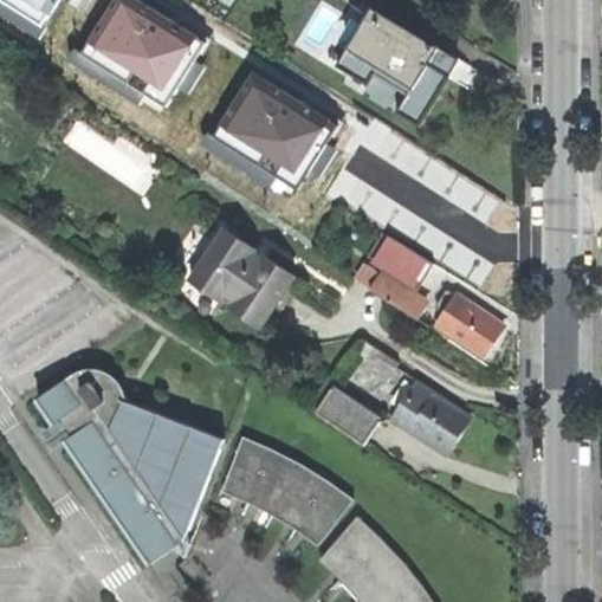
[(0,0),(0,2),(60,37),(83,0),(0,0)]
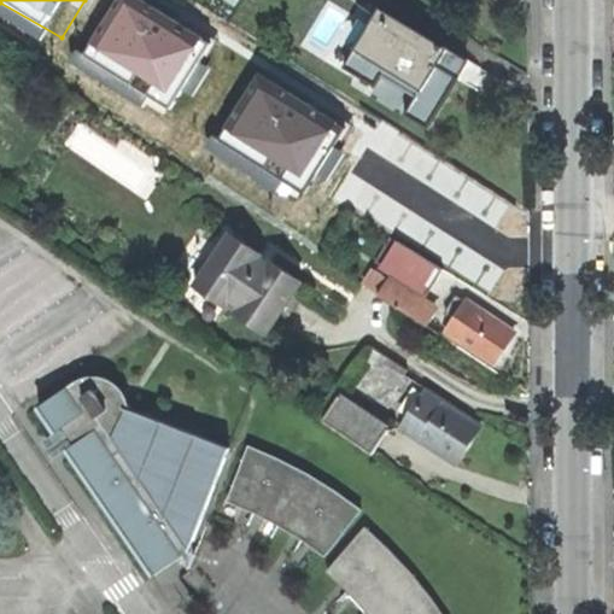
[(115,77),(192,120),(227,65),(237,51),(196,25),(155,0),(118,0),(77,64),(110,85),(115,77)]
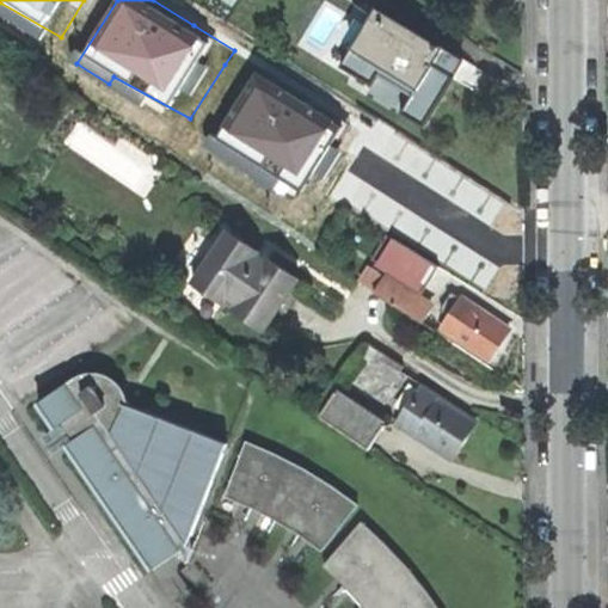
[(375,7),(341,65),(373,84),(382,68),(413,86),(398,111),(419,124),(443,86),(461,59),(375,7)]
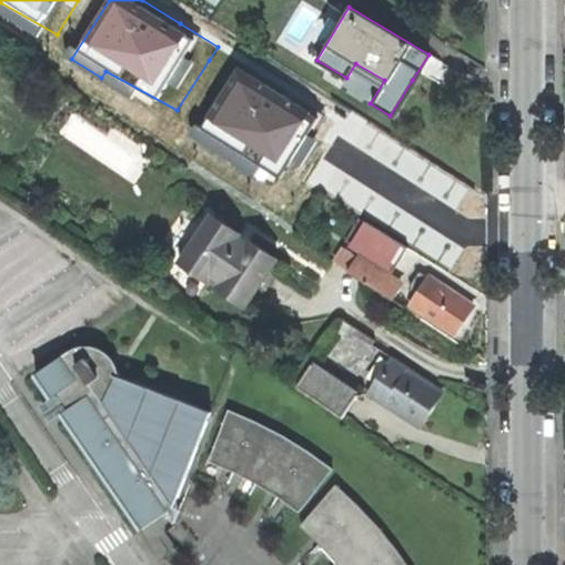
[(213,135),(283,175),(315,124),(324,111),(288,89),(225,50),(178,124),(209,143),(213,135)]
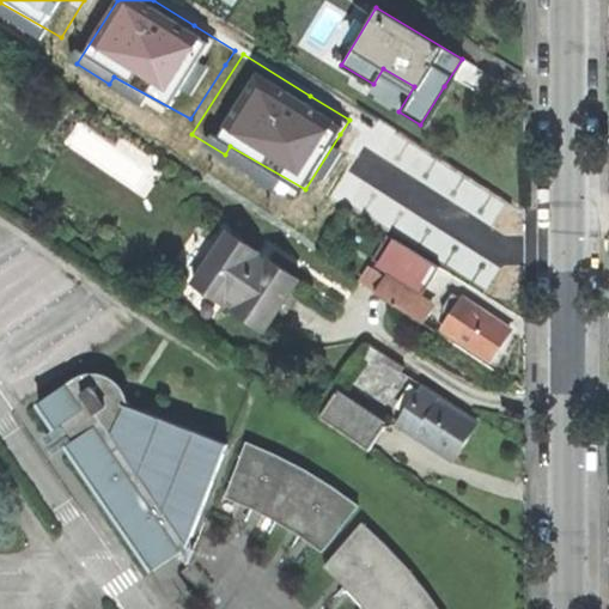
[(286,296),(297,278),(227,231),(193,284),(262,332),(286,296)]
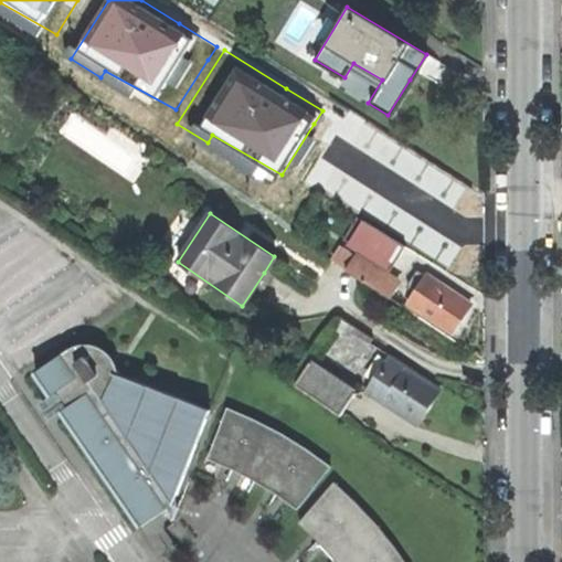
[(389,297),(400,279),(388,272),(403,246),(361,220),(345,244),(359,253),(357,256),(341,246),(332,261),(389,297)]
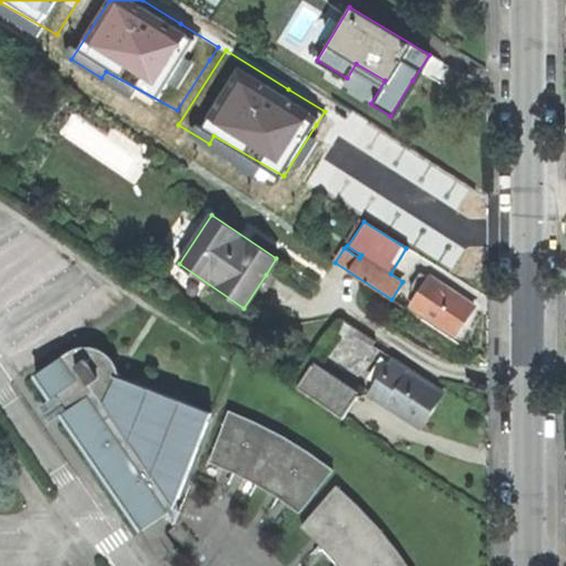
[(409,305),(454,334),(464,318),(470,307),(428,278),(409,305)]
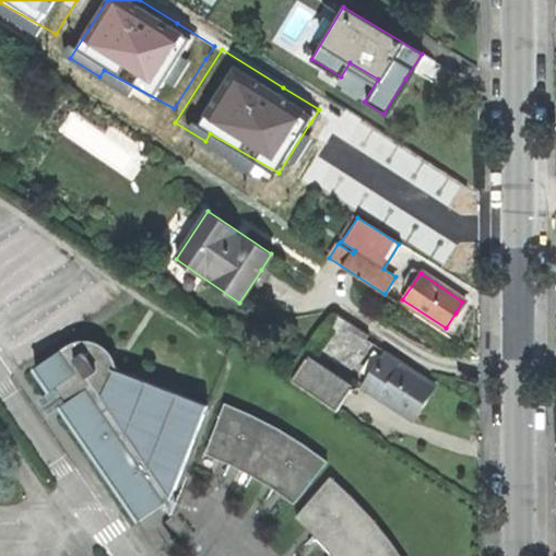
[(170,501),(204,407),(114,375),(114,369),(111,358),(105,346),(94,341),(81,340),(69,343),(32,369),(48,393),(52,391),(62,404),(58,409),(138,521),(162,507),(170,501)]
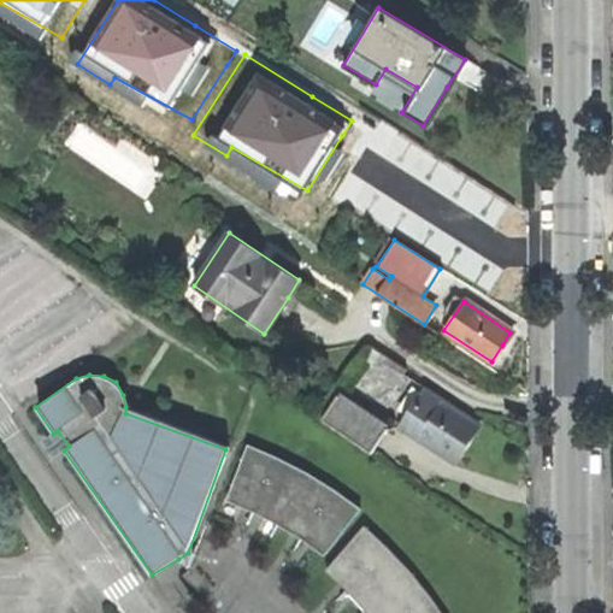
[(425,392),(402,426),(453,460),(464,444),(477,425),(425,392)]
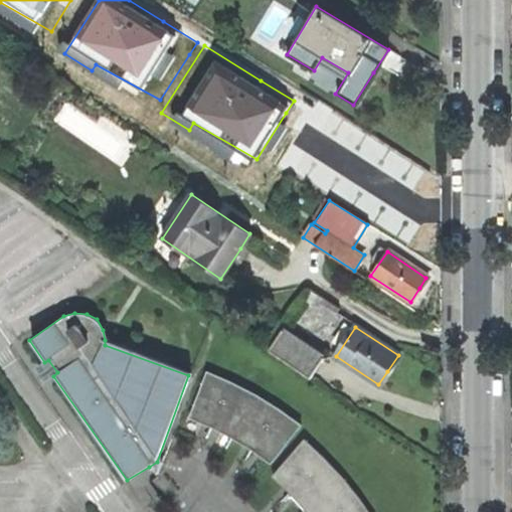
[(308,378),(323,355),(284,329),(268,351),(308,378)]
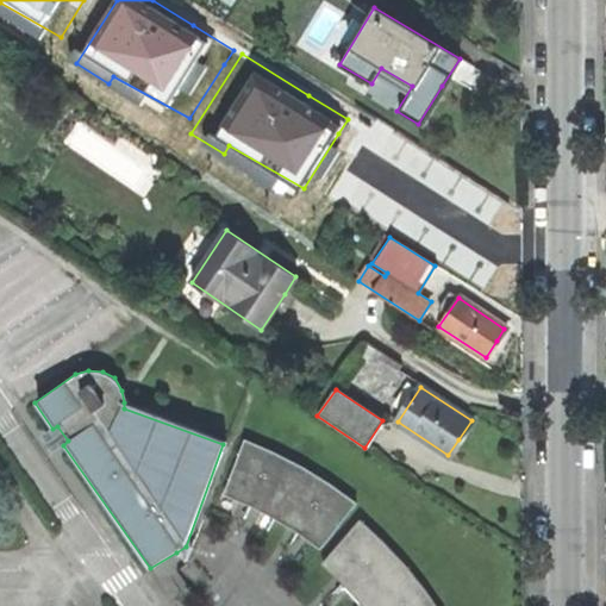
[(320,549),(353,501),(338,489),(310,472),(280,455),(242,439),(223,494),(255,508),(287,526),(320,549)]
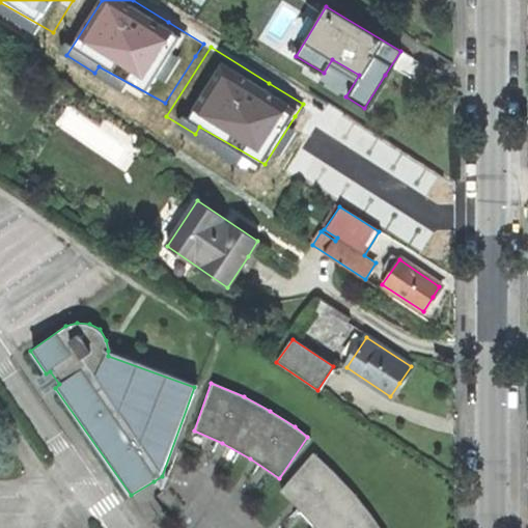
[(379,527),(370,513),(356,494),(338,474),(313,452),(280,492),(295,505),(311,522),(315,527),(379,527)]
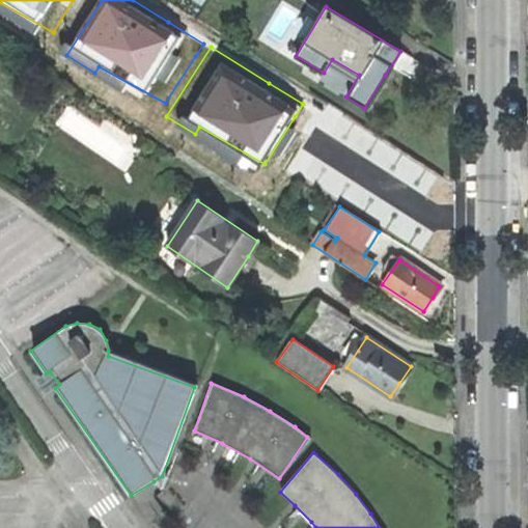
[(165,482),(162,476),(154,481),(161,493),(165,482)]
